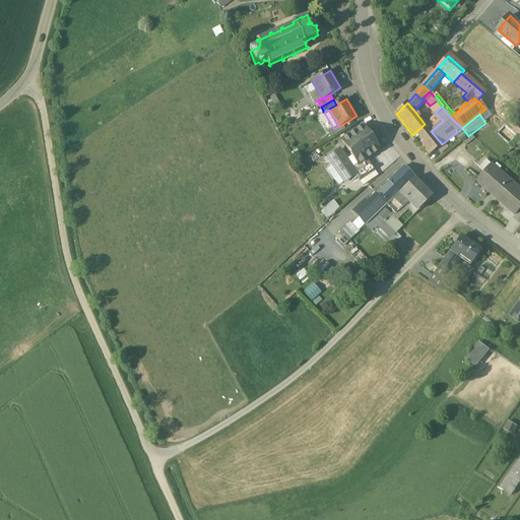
[(343,124),(339,126),(339,125),(334,129),(329,132),(332,137),(346,129),(343,124)]
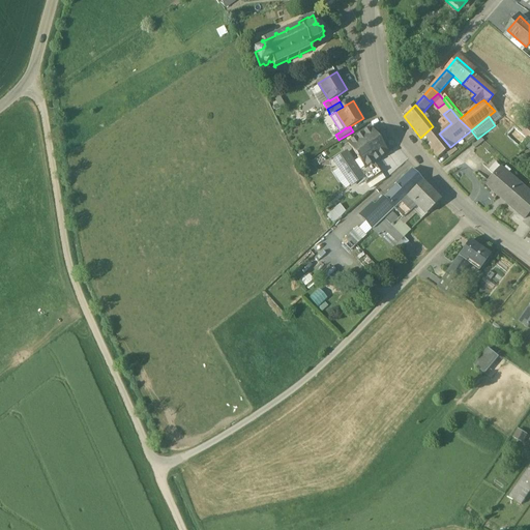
[(433,126),(420,138),(437,157),(450,147),(439,134),(433,126)]
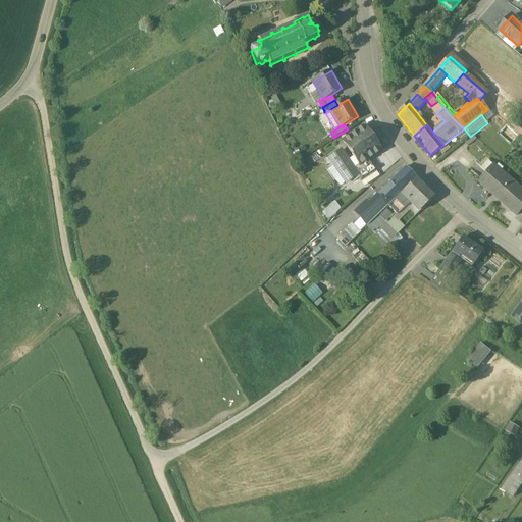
[(364,126),(343,141),(354,157),(348,161),(341,151),(329,158),(346,183),(357,176),(353,170),(368,160),(380,151),(375,143),(377,142),(377,141),(374,135),(373,135),(370,136),(364,126)]
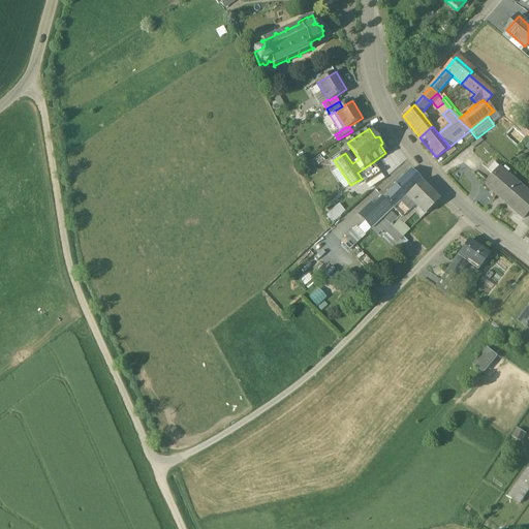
[(477,137),(470,145),(473,149),(483,142),(477,137)]
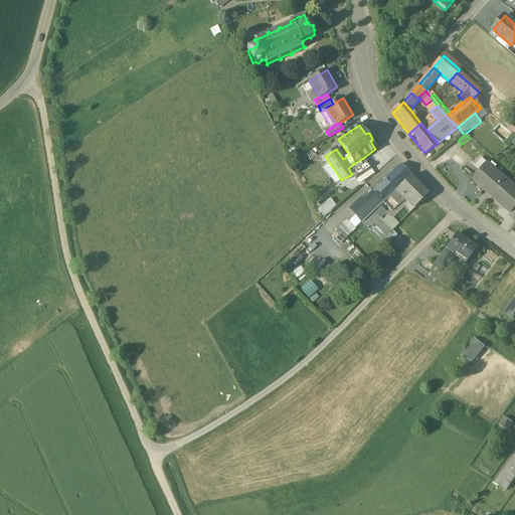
[(363,158),(348,168),(352,174),(355,179),(371,169),(363,158)]
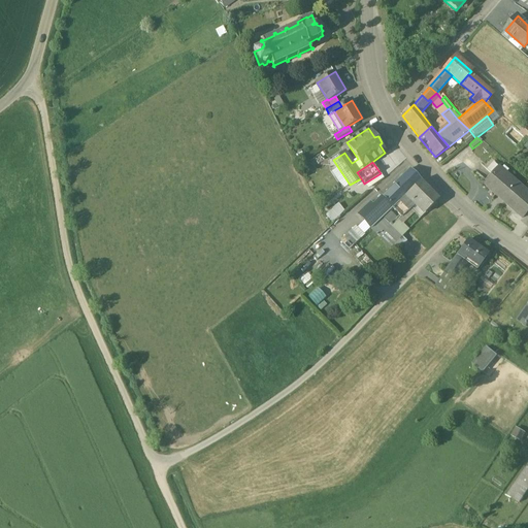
[(527,211),(527,192),(499,167),(486,183),(504,199),(502,201),(523,219),(527,211)]
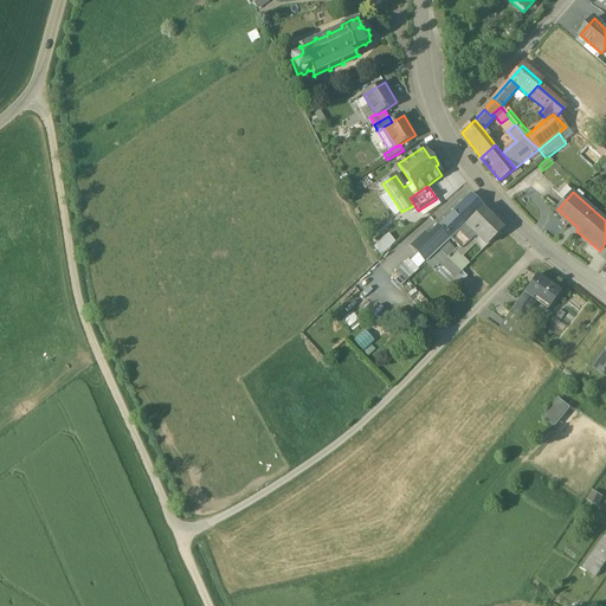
[(437,226),(450,239),(483,208),(470,194),(437,226)]
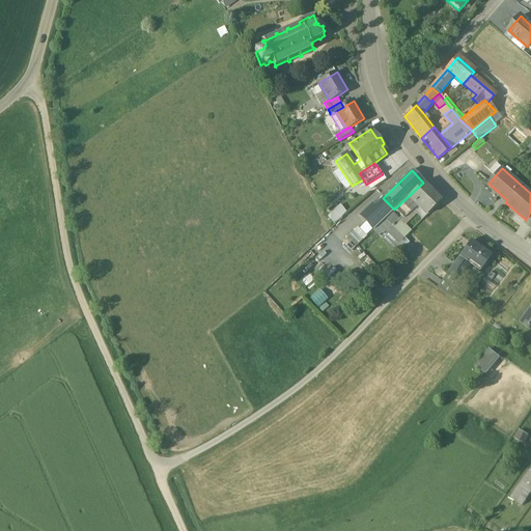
[(441,201),(423,183),(394,210),(404,219),(418,206),(426,216),(441,201)]
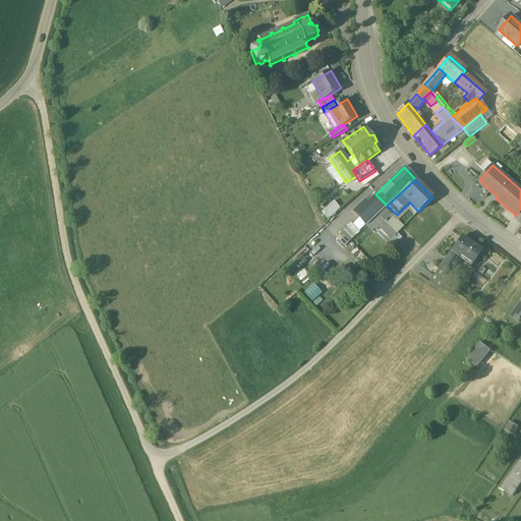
[(387,206),(375,194),(367,203),(365,199),(353,212),(366,226),(387,206)]
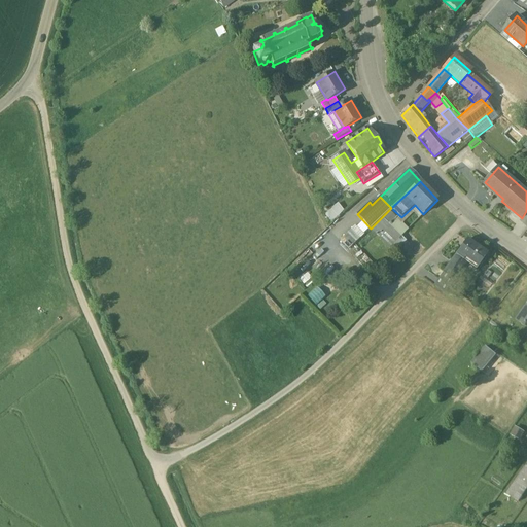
[(331,221),(345,210),(338,203),(325,215),(331,221)]
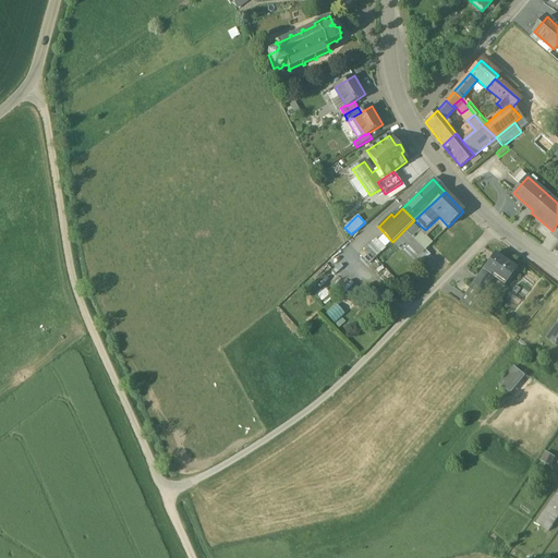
[(372,242),(373,242),(359,254),(368,265),(385,250),(376,240),(372,242)]
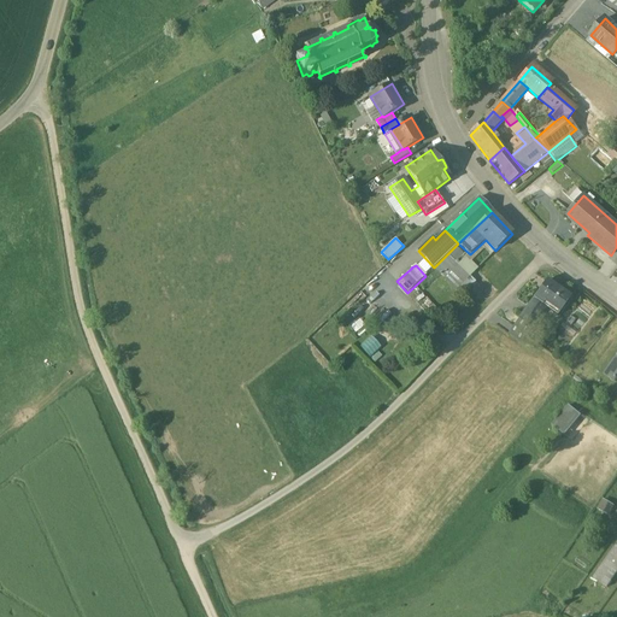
[(470,276),(458,265),(451,272),(462,285),(470,276)]
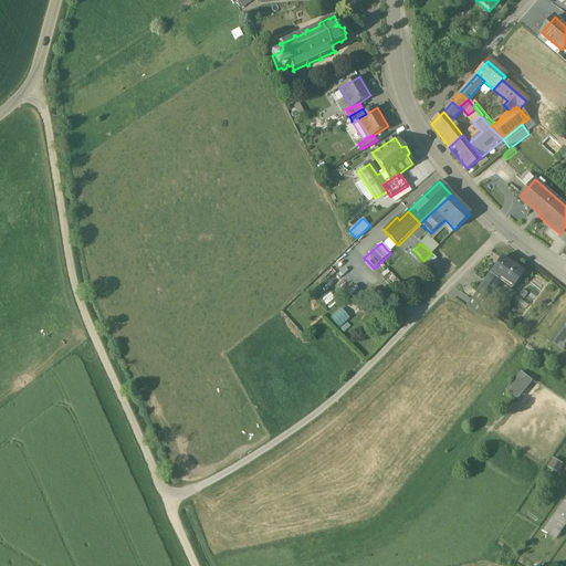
[(523,273),(501,258),(489,274),(496,280),(511,290),(523,273)]
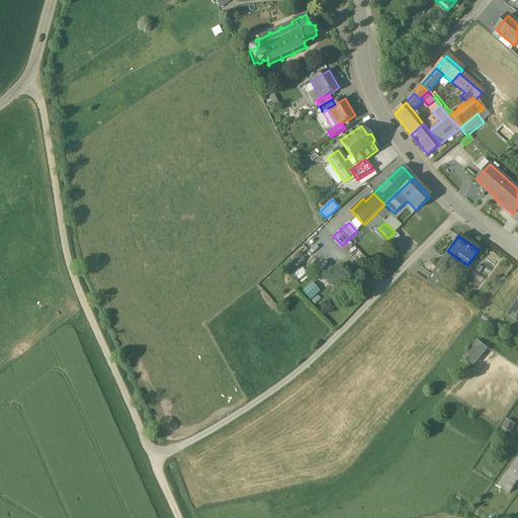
[(454,256),(447,251),(435,268),(445,275),(452,265),(449,263),(454,256)]
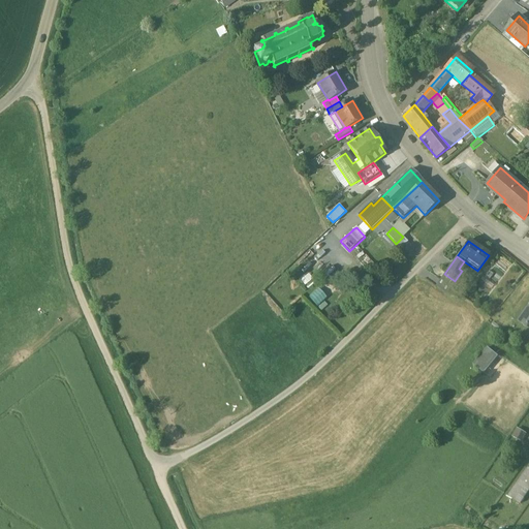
[(301,280),(305,285),(313,280),(310,274),(301,280)]
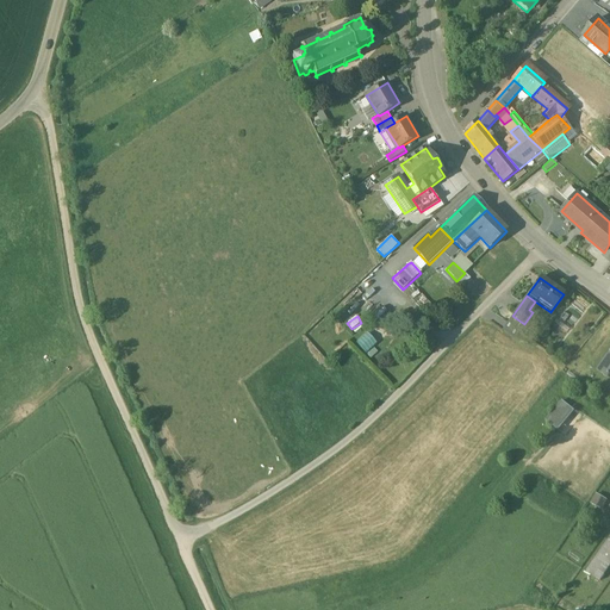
[(609,354),(599,369),(609,378),(609,377),(609,375),(609,374),(609,354)]
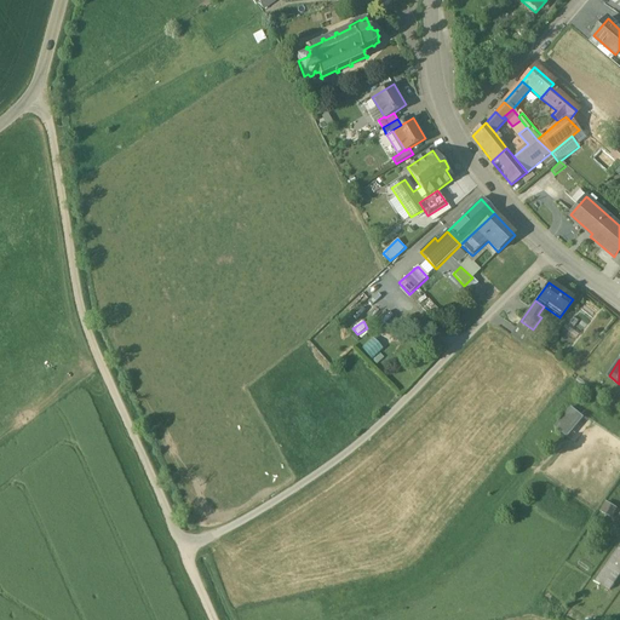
[(572,408),(555,428),(564,436),(581,415),(572,408)]
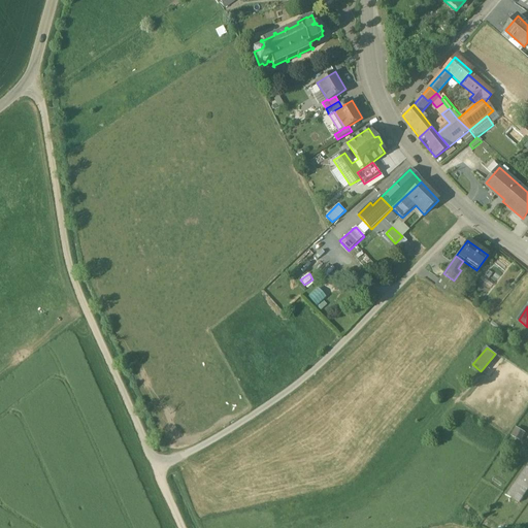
[(516,427),(513,436),(522,439),(525,431),(516,427)]
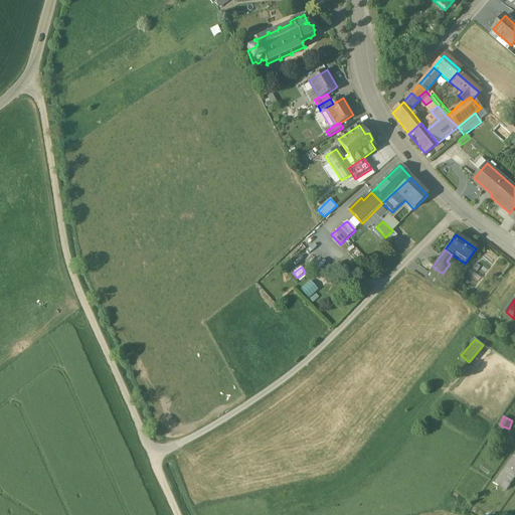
[(514,456),(504,473),(502,472),(495,483),(506,491),(514,478),(514,456)]
